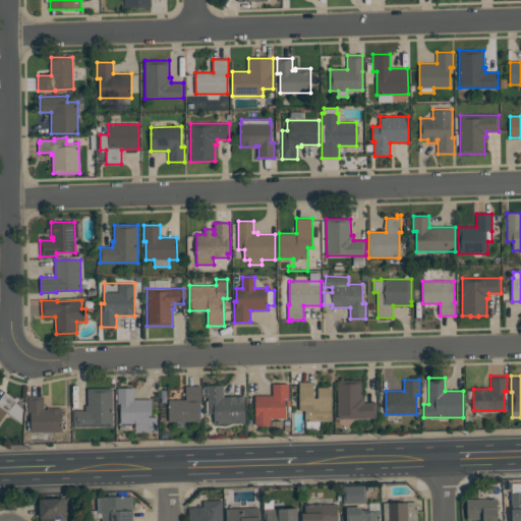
[(377,418),(337,418),(337,381),(361,381),(361,397),(364,397),(364,402),(377,402),(377,418)]
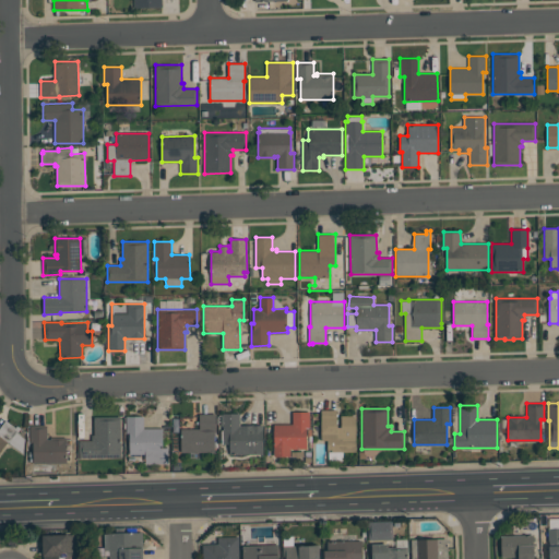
[(356,452),(343,452),(343,460),(329,461),(329,452),(328,452),(328,440),(321,440),(321,409),(336,409),(336,416),(355,416),(356,452)]
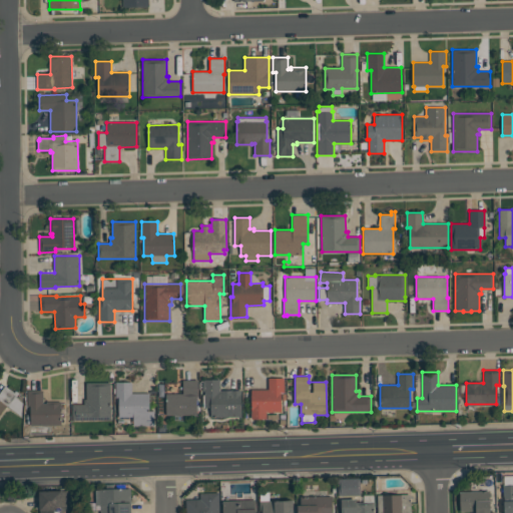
[(251,390),(269,390),(269,378),(284,378),(284,392),(281,392),(281,412),(267,412),(267,418),(251,418),(251,390)]
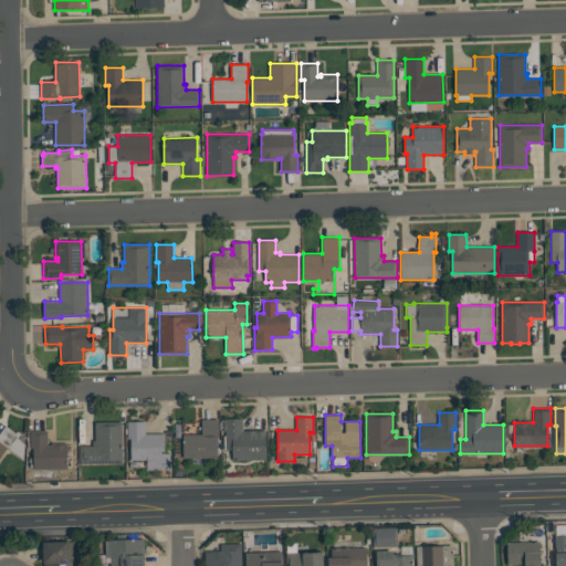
[(265,460),(232,460),(232,449),(226,449),(226,431),(224,431),(224,418),(242,418),(242,430),(265,430),(265,460)]
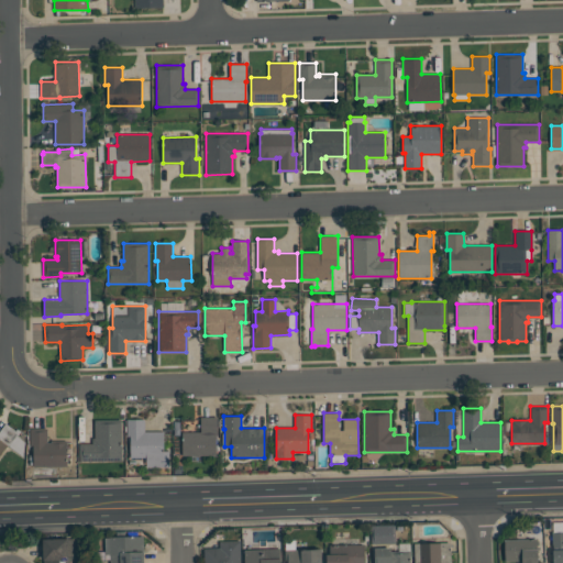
[(181,455),(181,432),(200,432),(200,417),(218,417),(218,435),(217,435),(217,455),(181,455)]
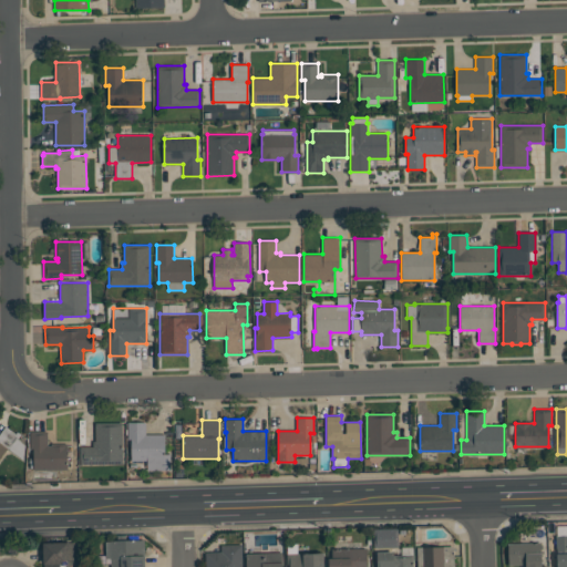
[(80,446),(93,446),(93,441),(95,441),(95,422),(123,422),(123,464),(80,464),(80,446)]
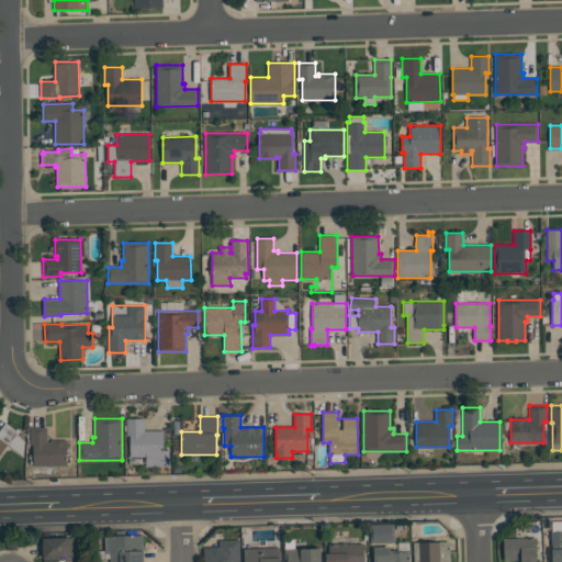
[(169,465),(146,467),(146,457),(131,457),(130,436),(127,436),(126,418),(144,418),(145,430),(164,430),(164,450),(169,450),(169,465)]
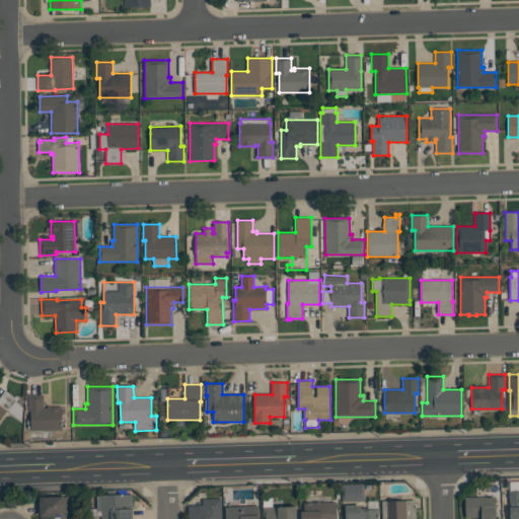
[(0,395),(5,389),(14,396),(15,394),(18,396),(15,401),(23,408),(21,421),(7,410),(0,419),(0,395)]
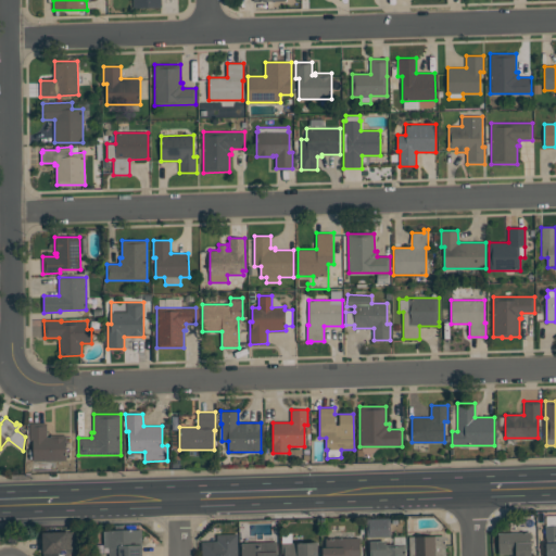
[(66,460),(33,460),(33,440),(29,440),(29,424),(47,424),(47,437),(66,437),(66,460)]
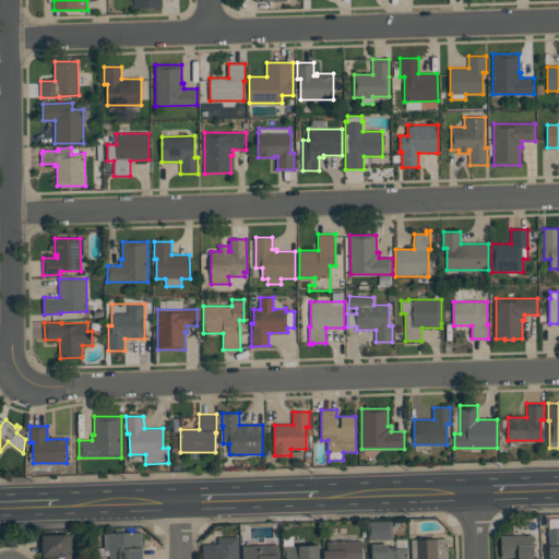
[(558,558),(546,558),(549,558),(549,542),(548,542),(548,528),(549,528),(549,518),(558,518),(558,558)]
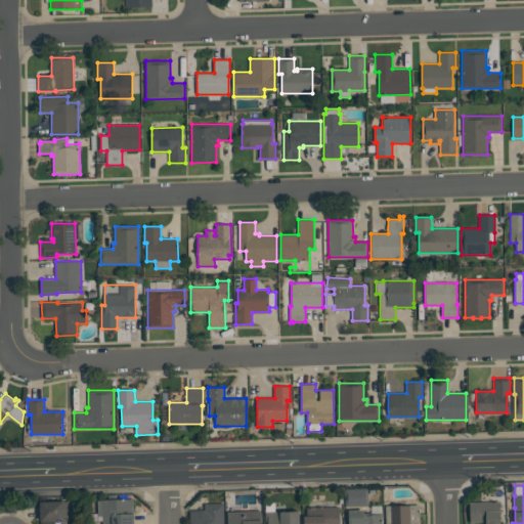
[(134,523),(102,523),(102,517),(101,517),(101,516),(98,516),(97,500),(102,500),(102,499),(133,498),(134,523)]
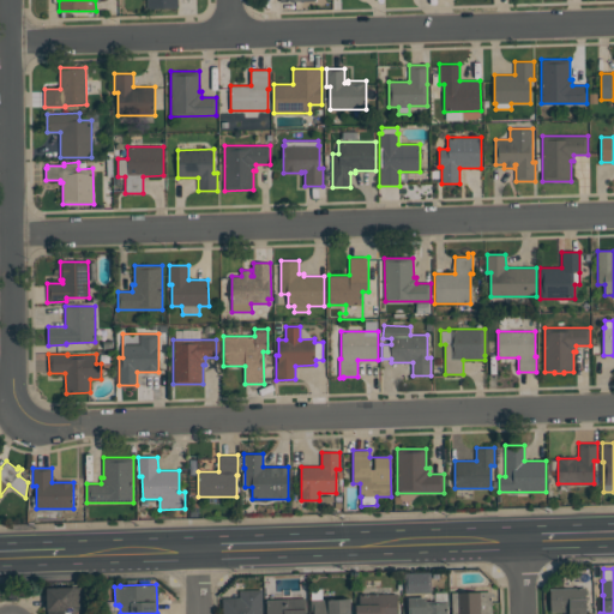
[(84,613),(47,613),(47,588),(84,588),(84,613)]
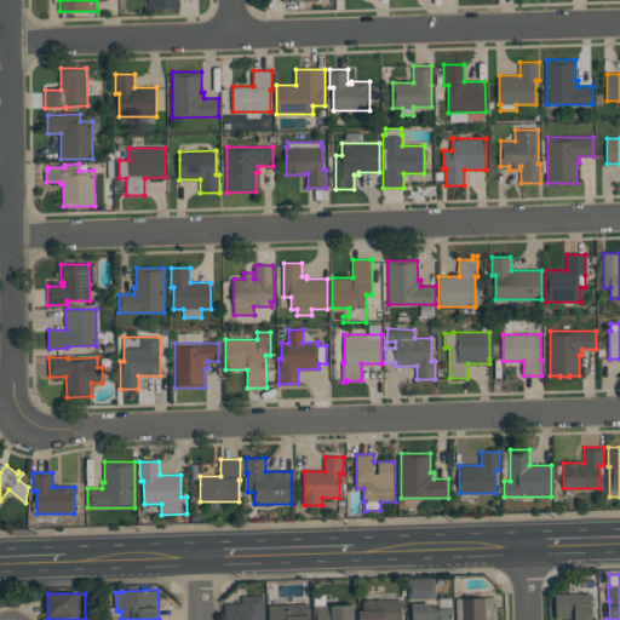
[(556,593),(592,593),(592,619),(575,619),(575,618),(556,618),(556,593)]
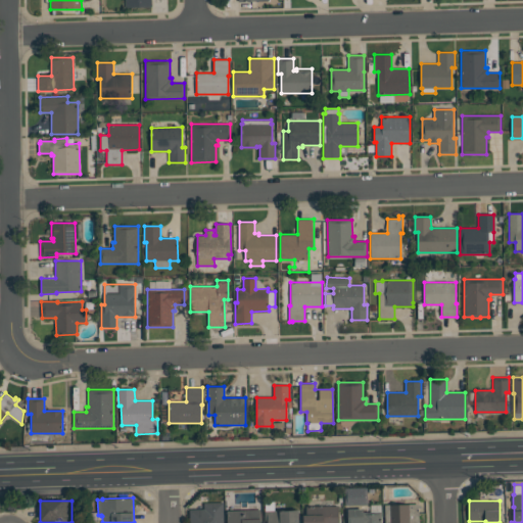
[(224,522),(189,522),(189,509),(204,509),(204,503),(224,502),(224,522)]
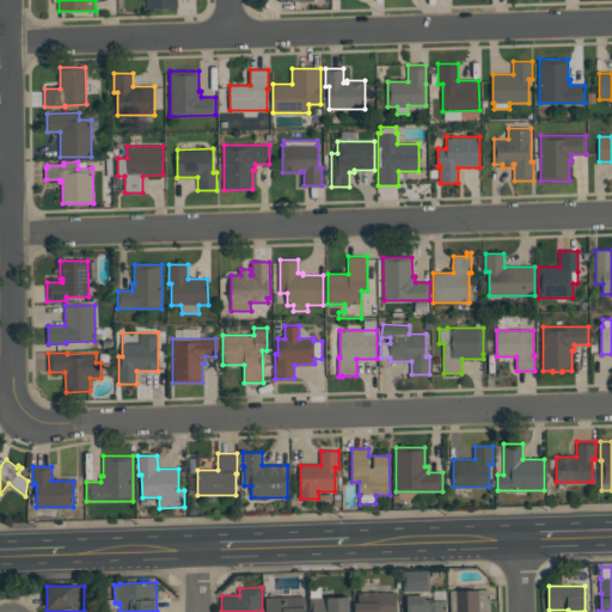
[(451,611),(451,591),(489,589),(489,611),(451,611)]
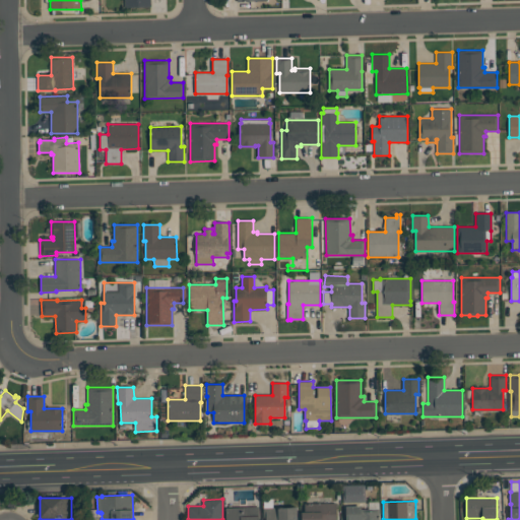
[(336,503),(336,519),(302,519),(302,503),(336,503)]
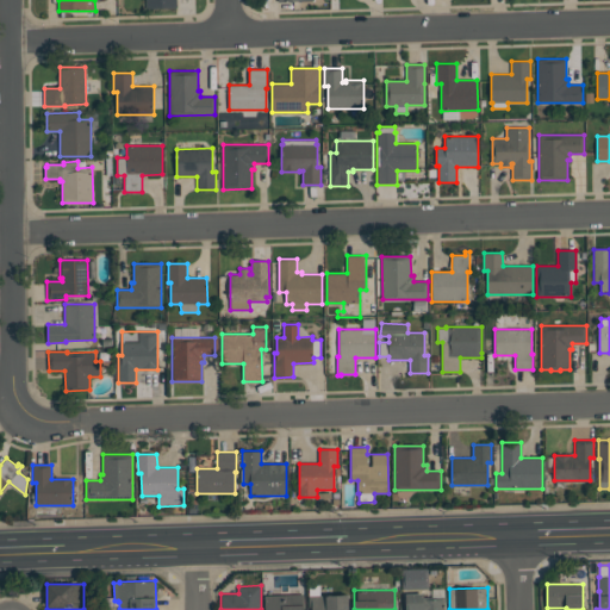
[(444,609),(406,609),(406,593),(424,593),(424,597),(444,597),(444,609)]
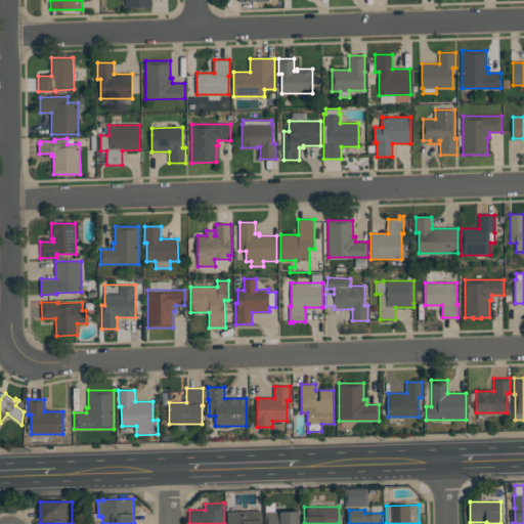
[(261,511),(261,520),(261,523),(227,523),(227,511),(261,511)]
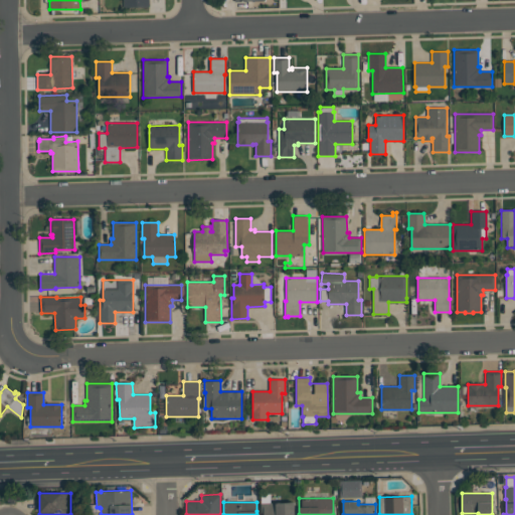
[(295,502),(295,514),(261,514),(261,503),(295,502)]
